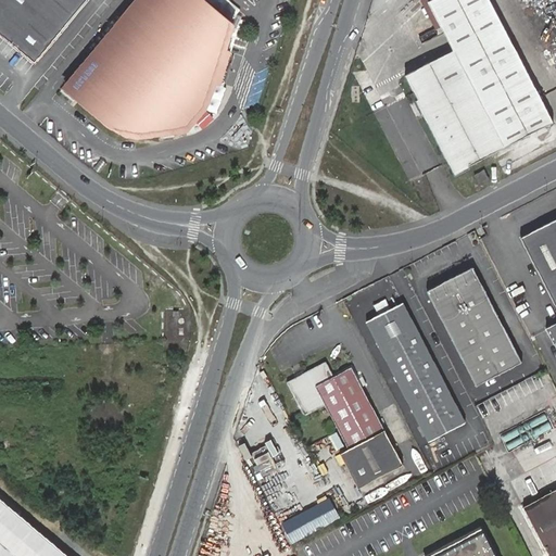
[(0,0),(0,34),(35,63),(87,0),(0,0)]
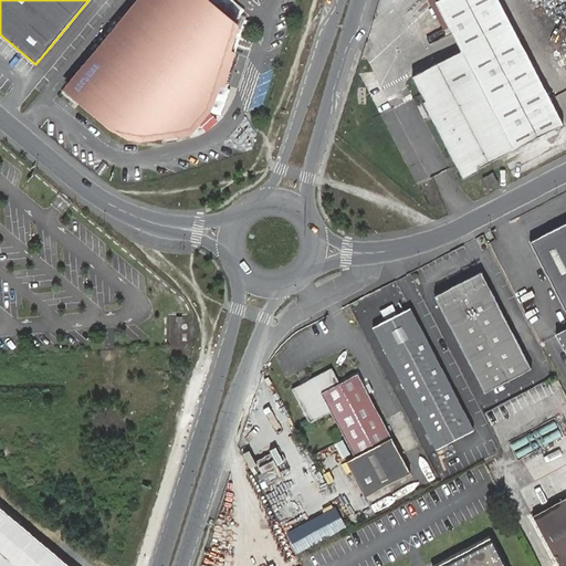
[(210,0),(138,0),(67,86),(113,124),(132,135),(143,136),(191,130),(209,108),(217,85),(218,83),(227,85),(231,70),(236,53),(228,51),(237,22),(210,0)]
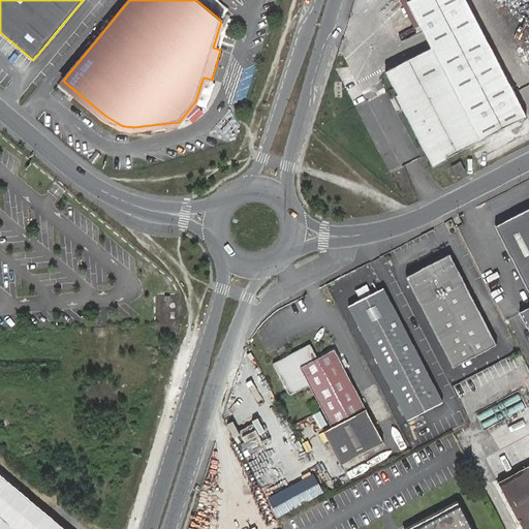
[(443,41),(431,48),(409,59),(408,59),(384,71),(394,87),(404,107),(405,109),(434,164),(457,152),(526,116),(465,0),(410,0),(407,2),(417,21),(423,32),(435,26),(443,41)]
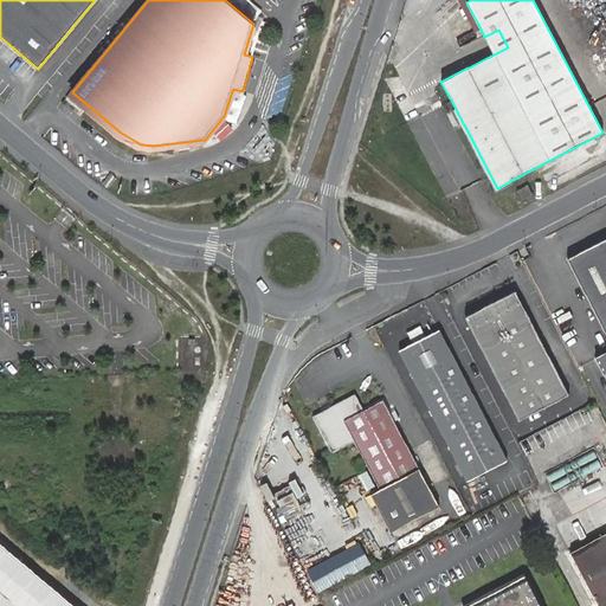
[(490,47),(494,55),(508,47),(498,30),(484,37),(490,47)]
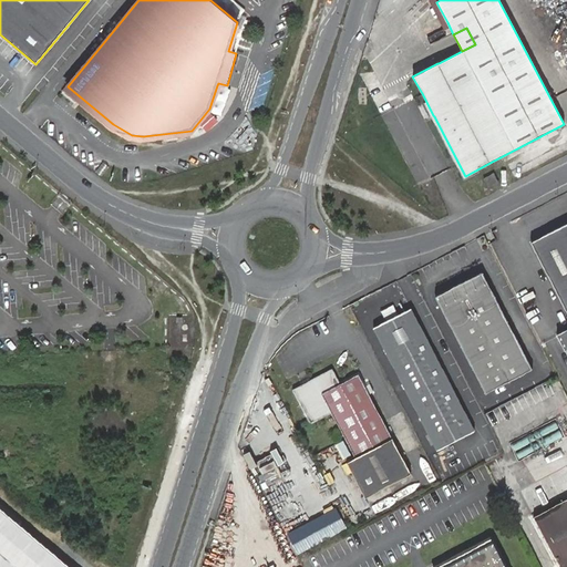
[(488,188),(498,183),(494,173),(484,178),(488,188)]
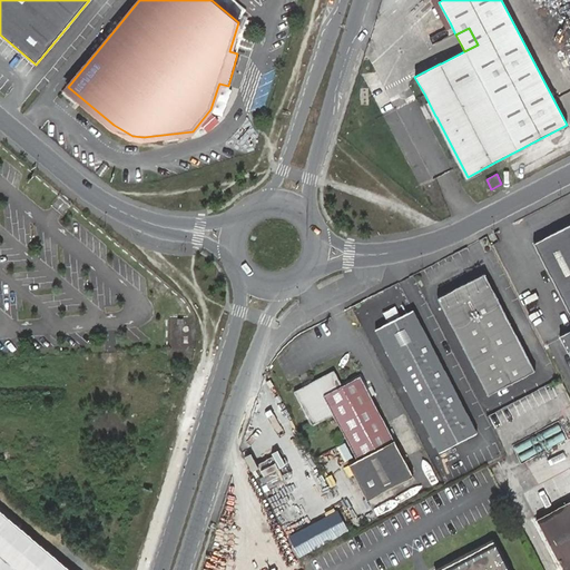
[(569,224),(533,244),(569,313),(569,330),(559,336),(569,356),(569,224)]
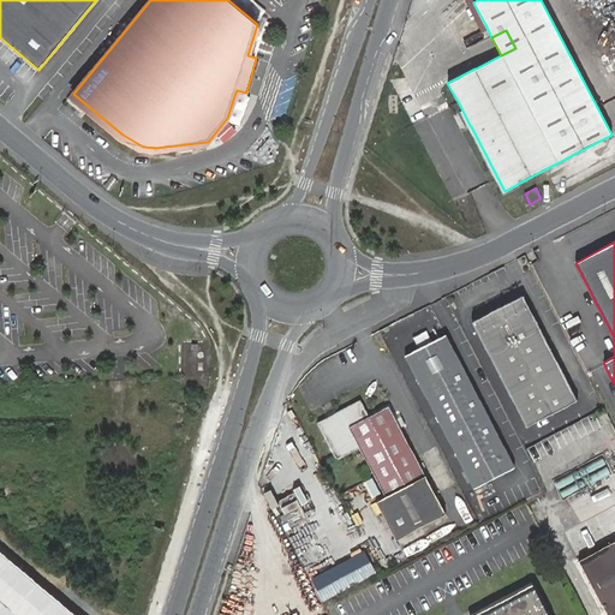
[(523,294),(471,322),(526,427),(578,400),(523,294)]
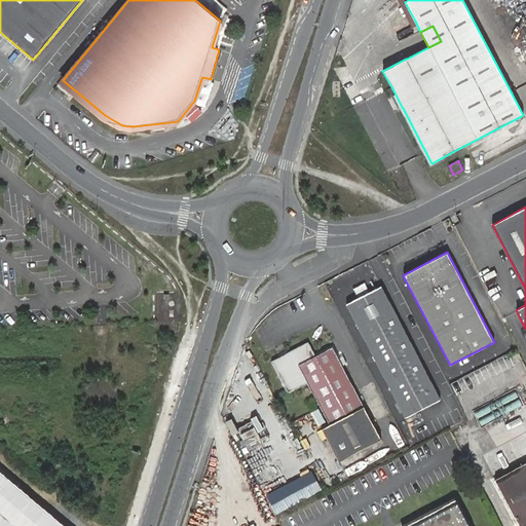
[(351,287),(353,295),(365,292),(363,284),(351,287)]
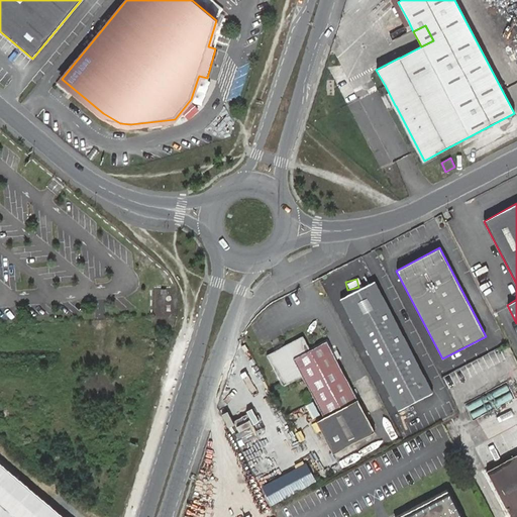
[(374,282),(338,300),(392,403),(427,385),(374,282)]
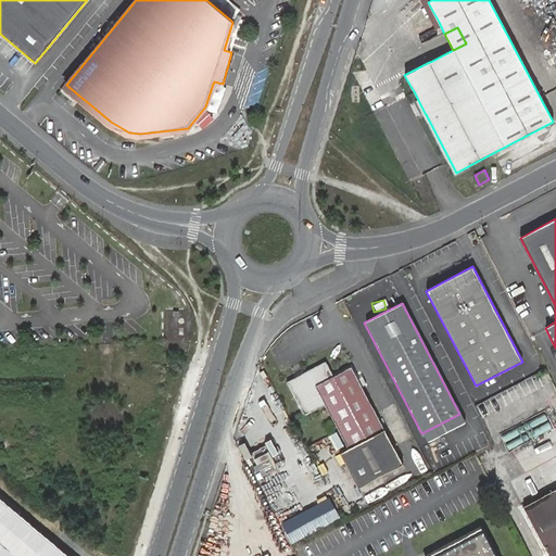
[(326,364),(305,375),(297,379),(287,384),(305,418),(326,406),(350,451),(340,456),(345,465),(358,490),(404,466),(386,432),(352,369),(335,379),(326,364)]
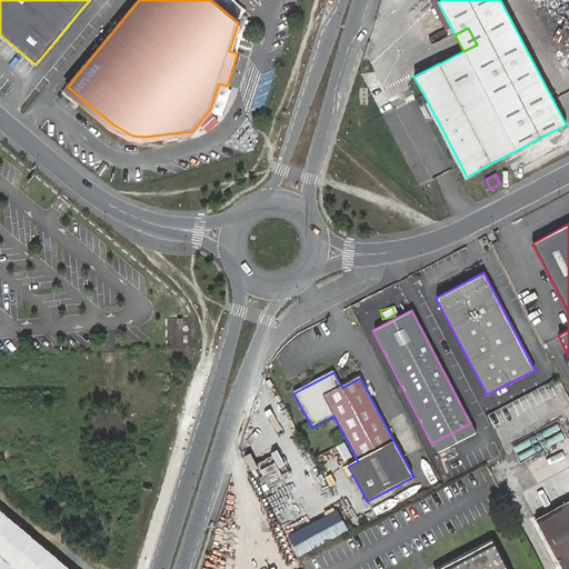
[(555,421),(509,443),(517,460),(562,438),(555,421)]
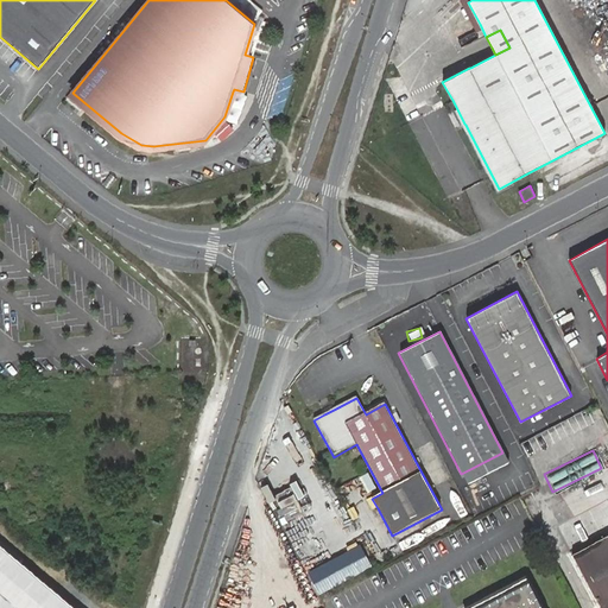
[(273,474),(318,576),(354,559),(314,472),(293,481),(287,467),(273,474)]
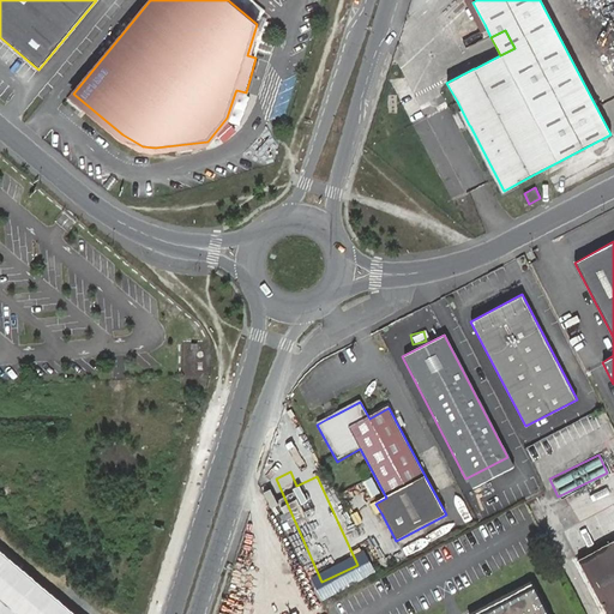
[(381,513),(375,504),(371,506),(375,516),(381,513)]
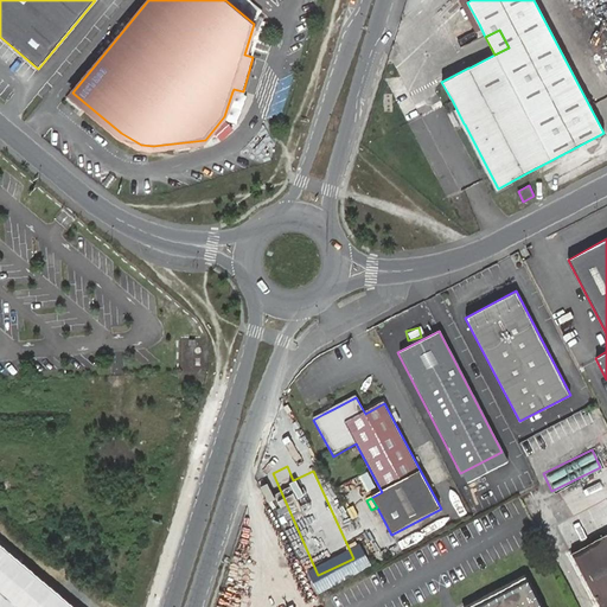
[(576,541),(583,538),(579,524),(572,525),(576,541)]
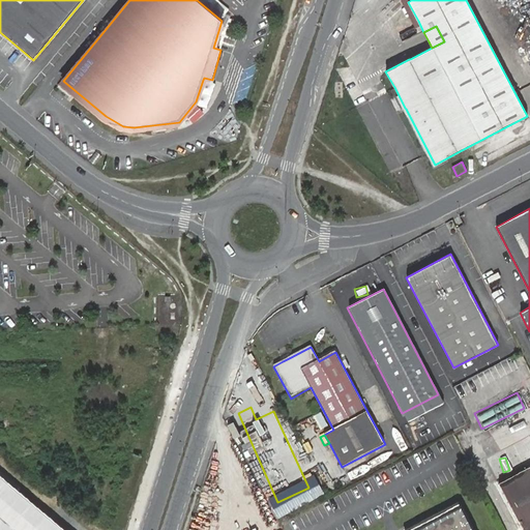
[(509,504),(523,529),(529,529),(529,466),(499,482),(509,504)]
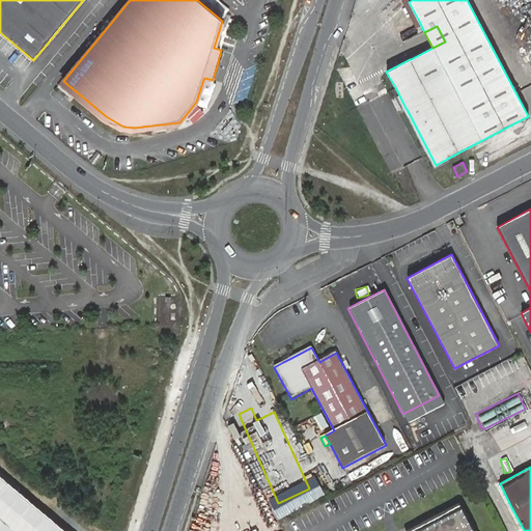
[(65,530),(0,475),(0,530),(65,530)]
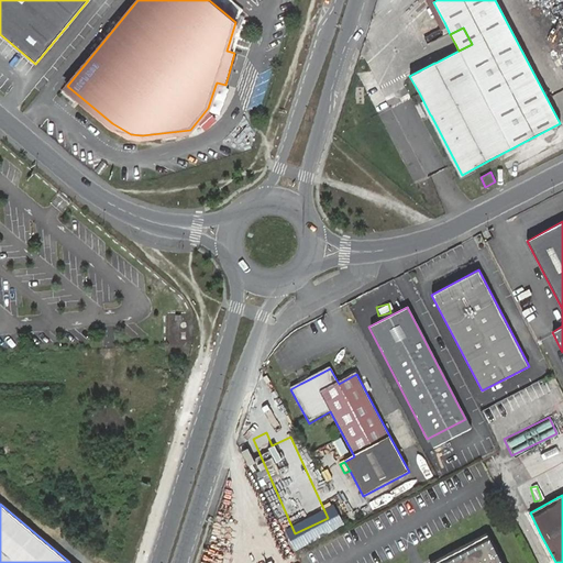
[(500,562),(487,537),(437,562),(500,562)]
